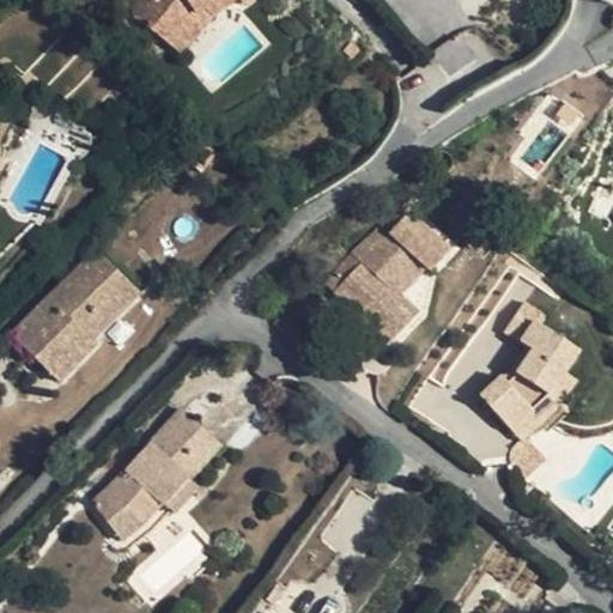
[(244,0),(133,0),(132,6),(133,13),(138,19),(181,55),(213,16),(236,0),(238,0),(242,2),(244,0)]
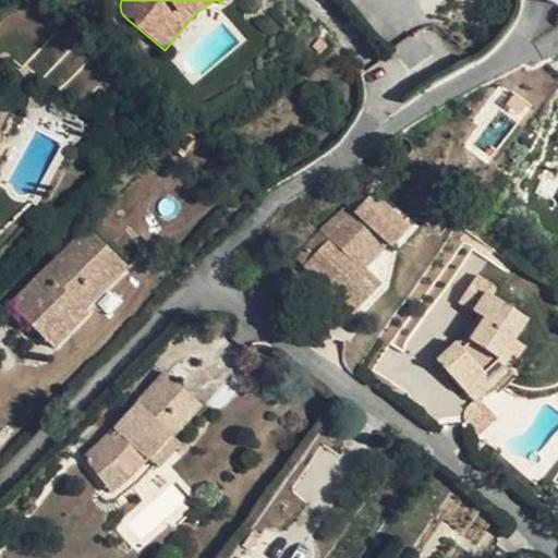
[(499,117),(541,97),(535,83),(547,76),(542,63),(487,89),(499,117)]
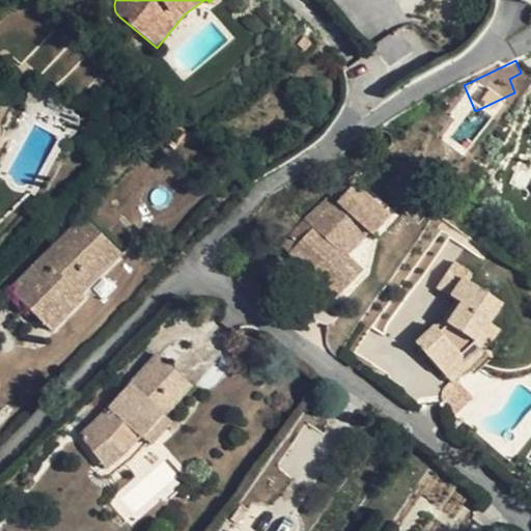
[(361,226),(369,232),(372,235),(390,217),(355,184),(290,251),(337,297),(362,270),(347,257),(339,250),(361,226)]
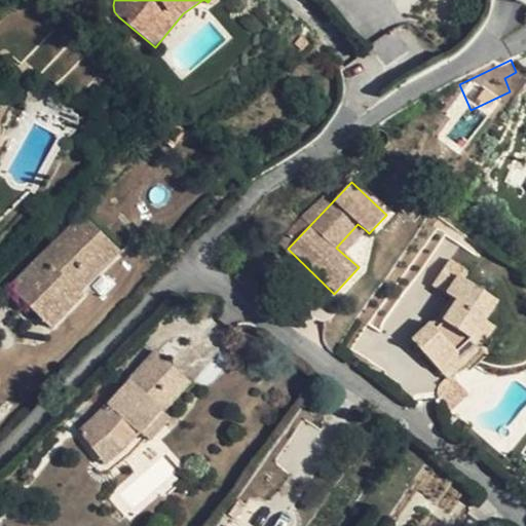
[(426,217),(434,204),(426,198),(418,208),(426,217)]
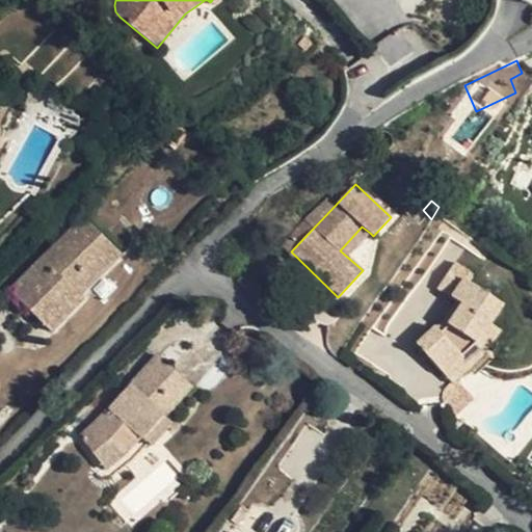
[(51,304),(64,318),(83,299),(79,295),(121,254),(82,216),(8,290),(36,318),(51,304)]
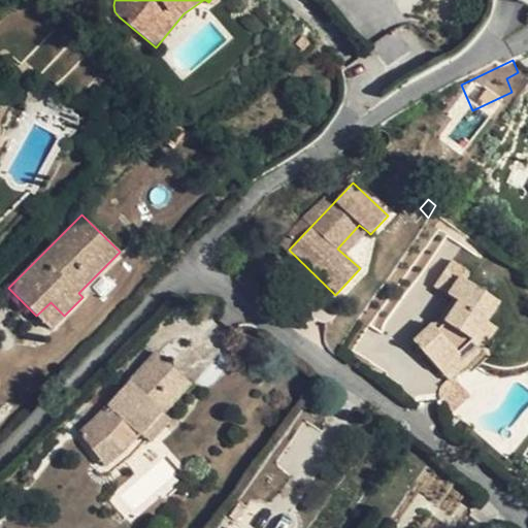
[(345,256),(367,231),(359,225),(337,249),(345,256)]
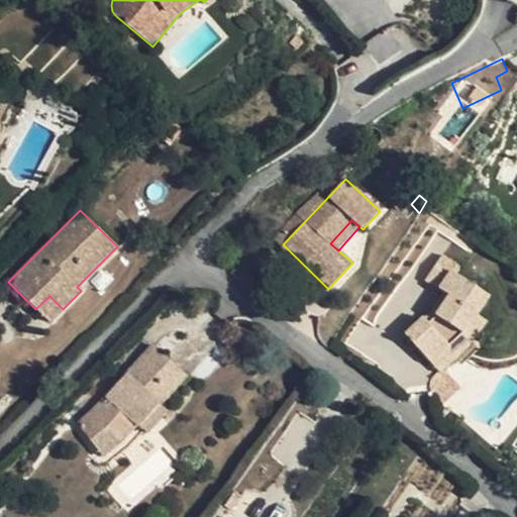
[(425,280),(441,292),(449,297),(435,316),(428,324),(423,318),(406,334),(431,364),(462,335),(476,315),(488,297),(452,273),(457,265),(442,253),(425,280)]
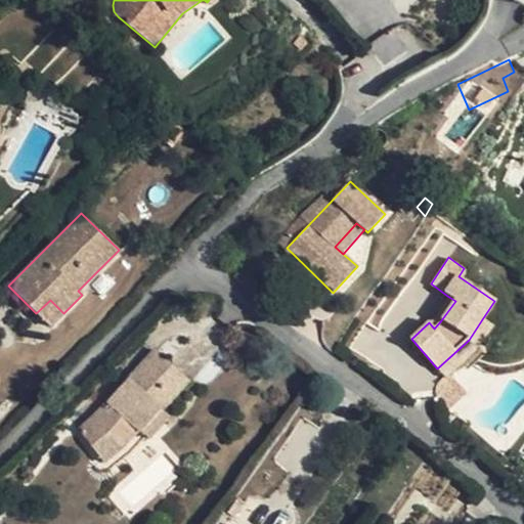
[(447,296),(429,322),(434,329),(441,320),(455,301),(447,296)]
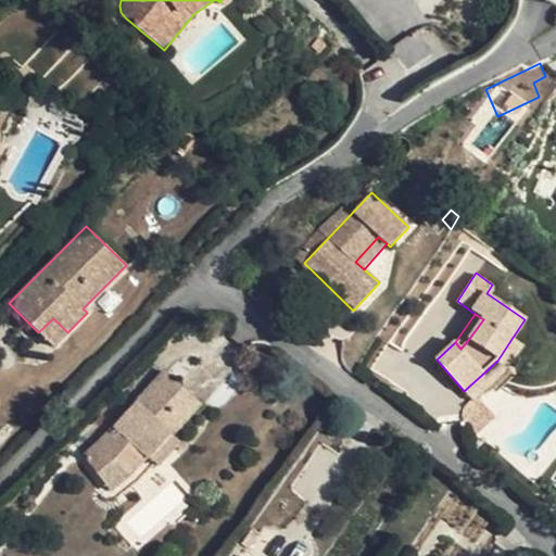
[(52,346),(67,332),(53,318),(38,332),(52,346)]
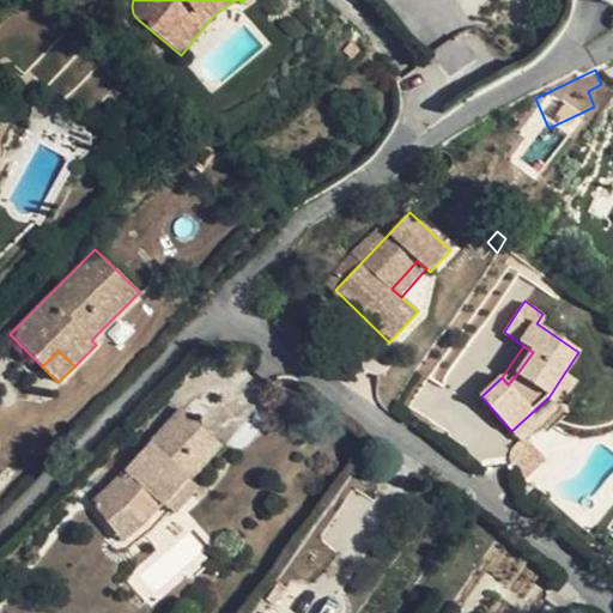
[(576,381),(564,374),(548,398),(511,431),(521,443),(556,412),(576,381)]
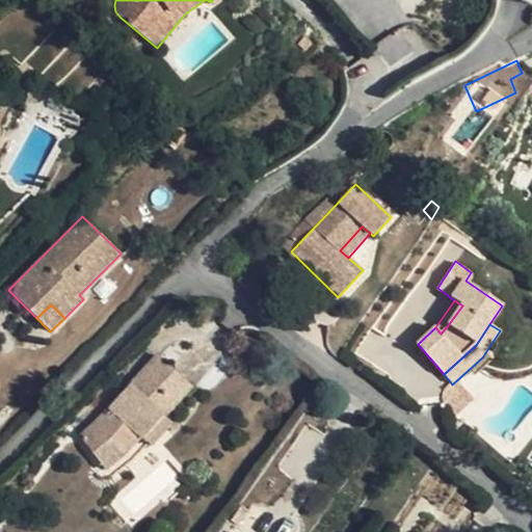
[(189,382),(159,354),(81,435),(113,479),(129,464),(143,449),(147,452),(170,426),(160,415),(189,382)]
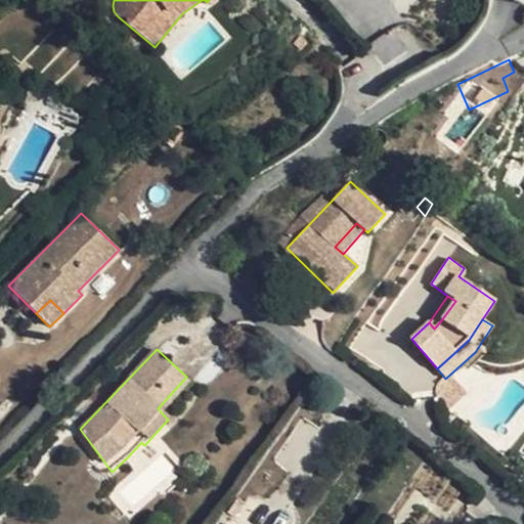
[(238,497),(228,513),(236,518),(247,505),(238,497)]
